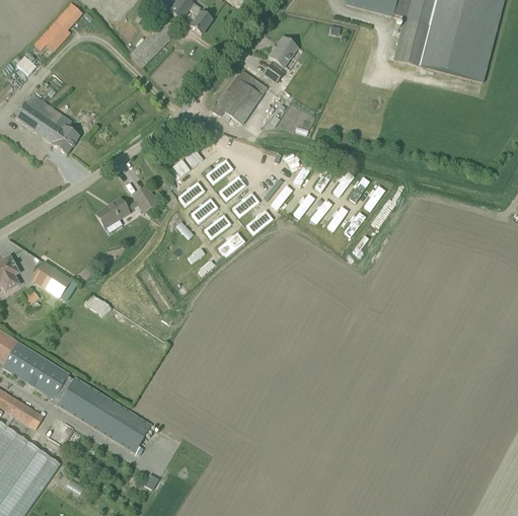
[(191,26),(202,34),(213,19),(200,10),(201,8),(190,0),(177,0),(169,11),(181,19),(190,9),(199,15),(191,26)]
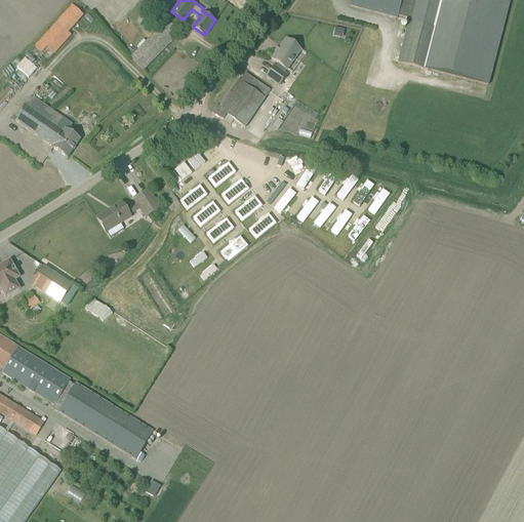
[(400,61),(429,68),(440,27),(439,27),(445,0),(350,0),(350,3),(398,15),(399,13),(410,16),(409,18),(410,19),(400,61)]
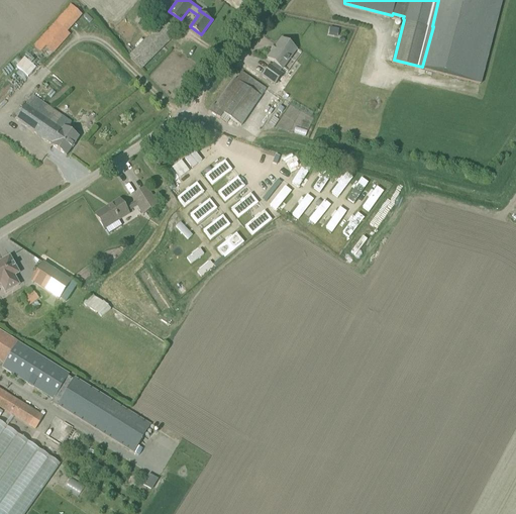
[(438,0),(432,26),(433,26),(422,67),(482,82),(502,0),(438,0)]
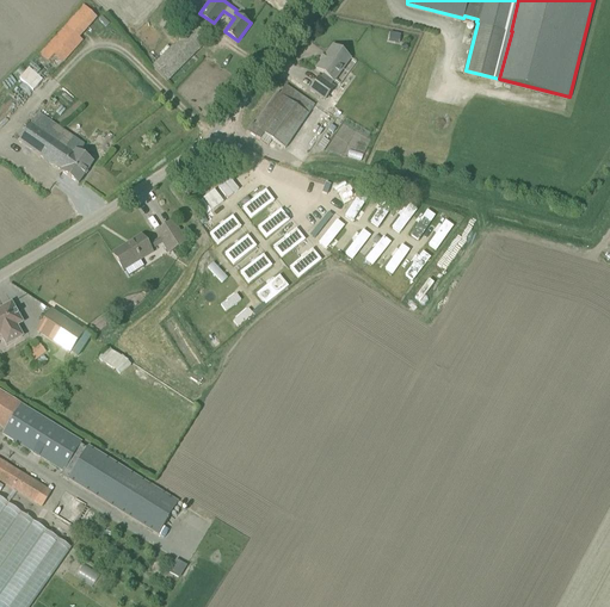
[(99,22),(85,8),(65,31),(79,44),(99,22)]
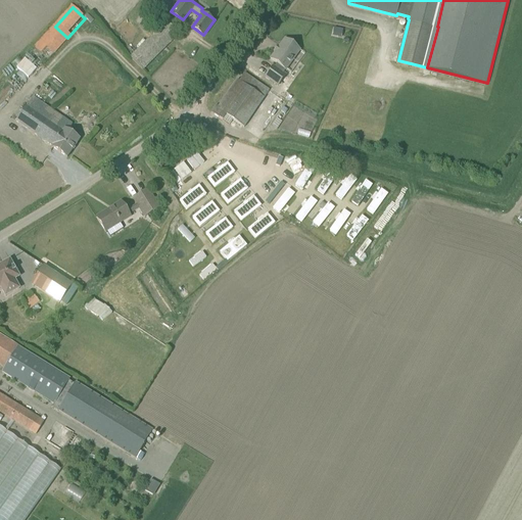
[(305,51),(294,43),(285,37),(271,57),(277,61),(275,64),(274,63),(266,75),(279,84),(286,73),(284,71),(286,67),(291,72),(305,51)]
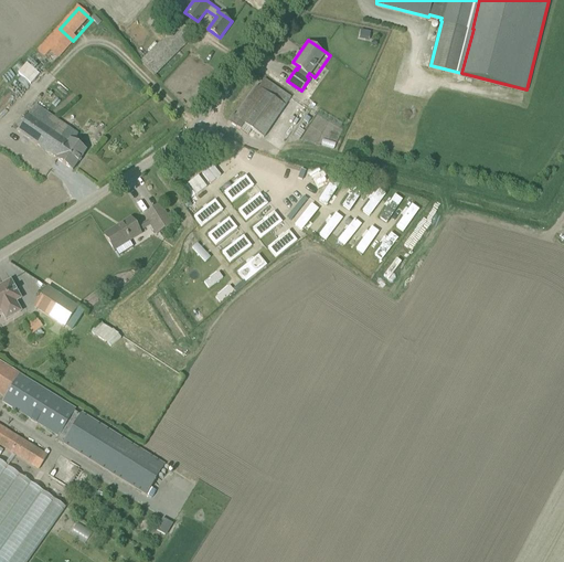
[(40,72),(28,61),(19,71),(32,82),(40,72)]
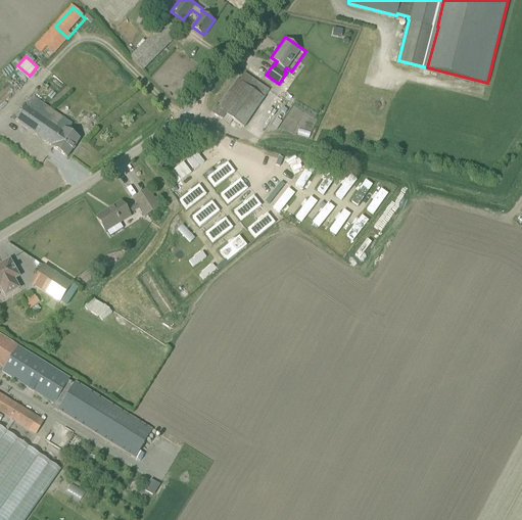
[(244,125),(265,96),(270,89),(245,71),(239,79),(238,78),(219,104),(217,103),(211,109),(224,117),(227,113),(244,125)]
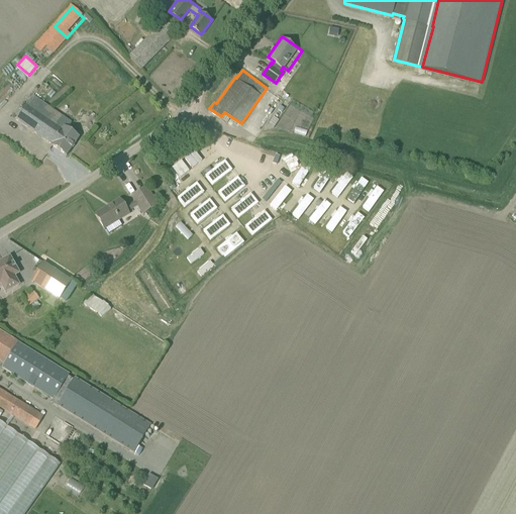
[(52,142),(67,153),(80,135),(79,135),(67,127),(72,120),(64,114),(58,123),(26,102),(16,117),(53,142),(52,142)]
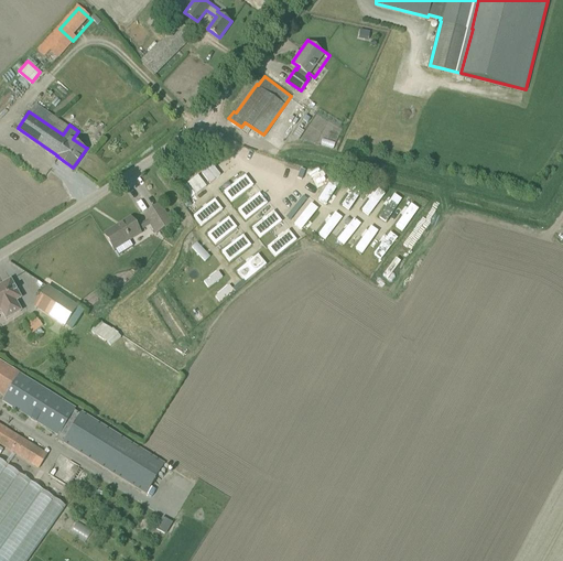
[(210,181),(220,173),(213,162),(202,171),(210,181)]
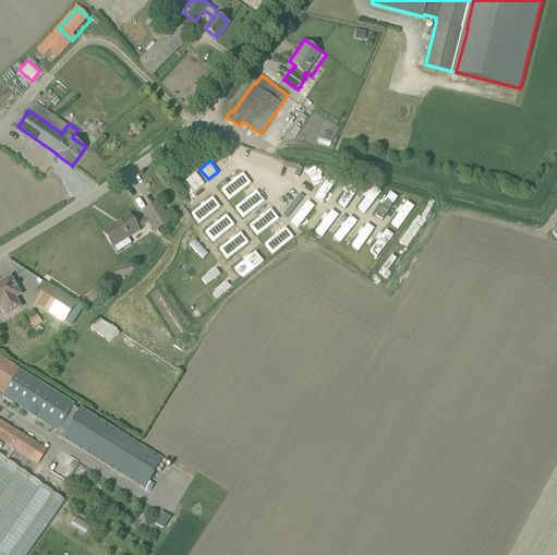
[(240,164),(214,184),(226,200),(252,179),(240,164)]
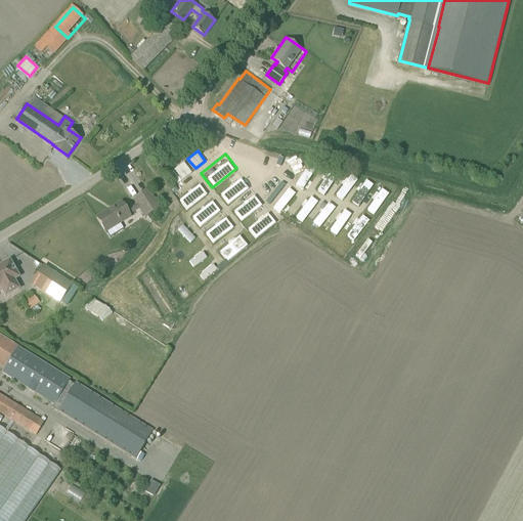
[(291,166),(298,160),(292,154),(270,174),(279,183),(295,169),(291,166)]
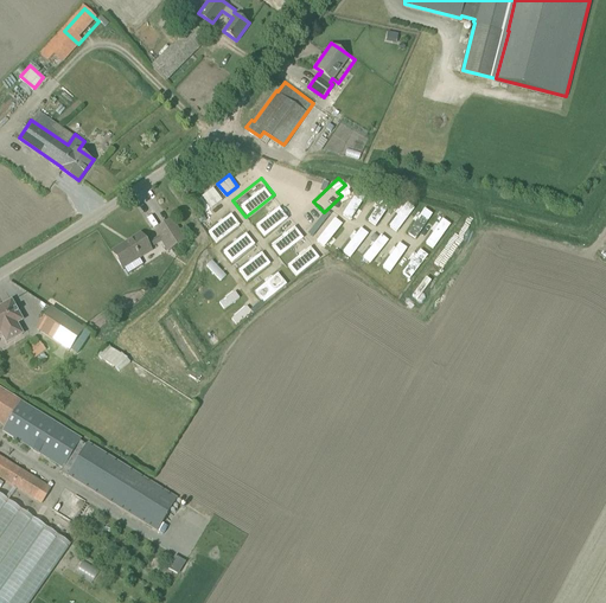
[(363,184),(342,212),(353,222),(375,193),(363,184)]
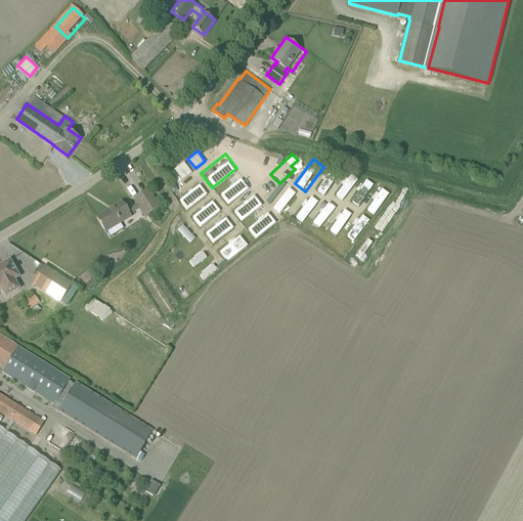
[(184,161),(175,169),(183,179),(192,171),(184,161)]
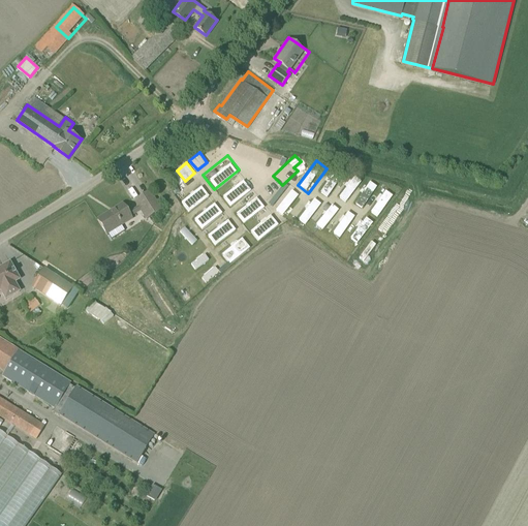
[(335,165),(315,190),(327,198),(345,174),(335,165)]
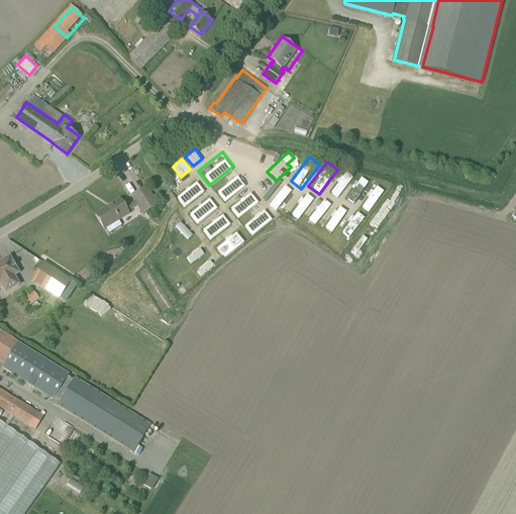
[(344,167),(326,191),(336,199),(355,175),(344,167)]
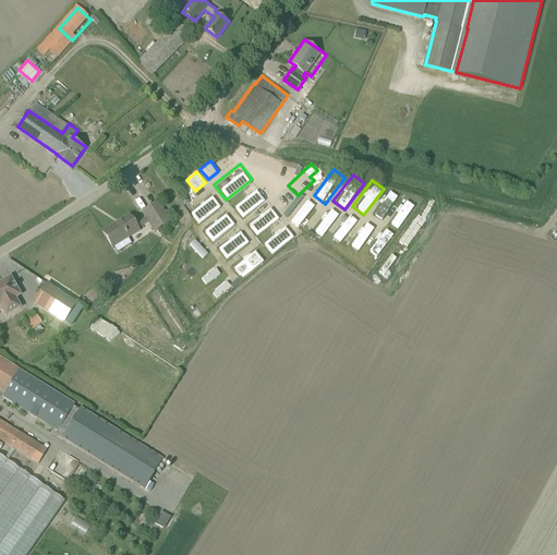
[(254,182),(229,203),(241,218),(266,197),(254,182)]
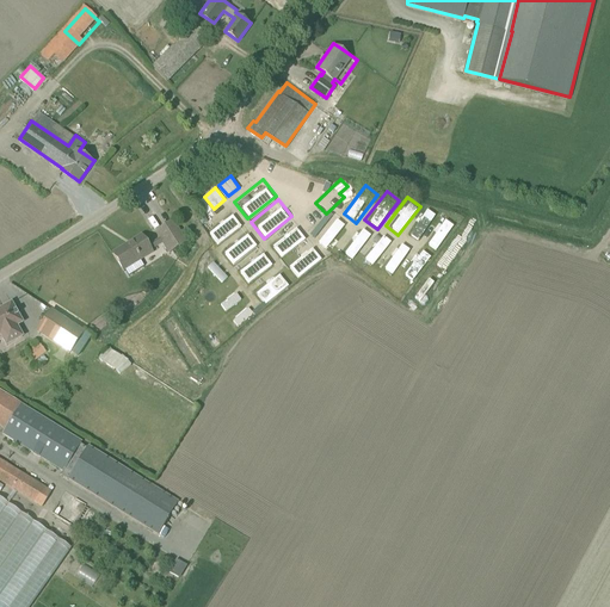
[(429,203),(407,231),(419,241),(441,212),(429,203)]
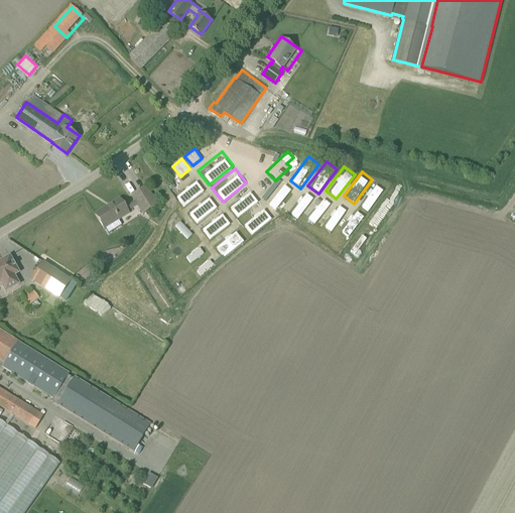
[(195,173),(171,191),(181,206),(206,186),(195,173)]
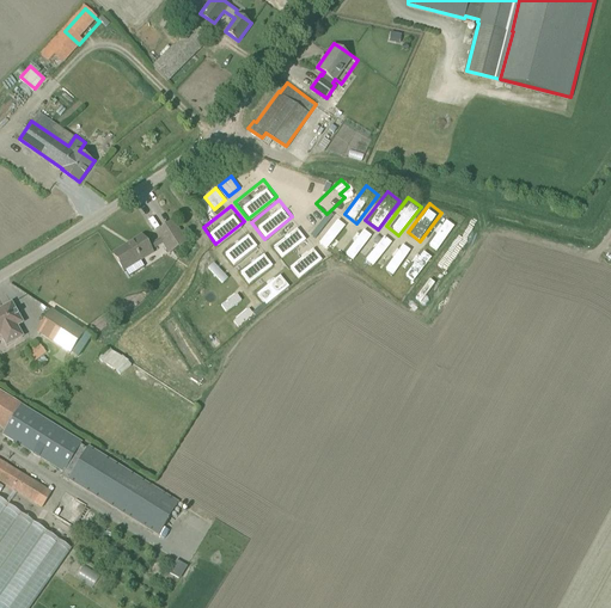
[(450,209),(428,238),(441,247),(463,219),(450,209)]
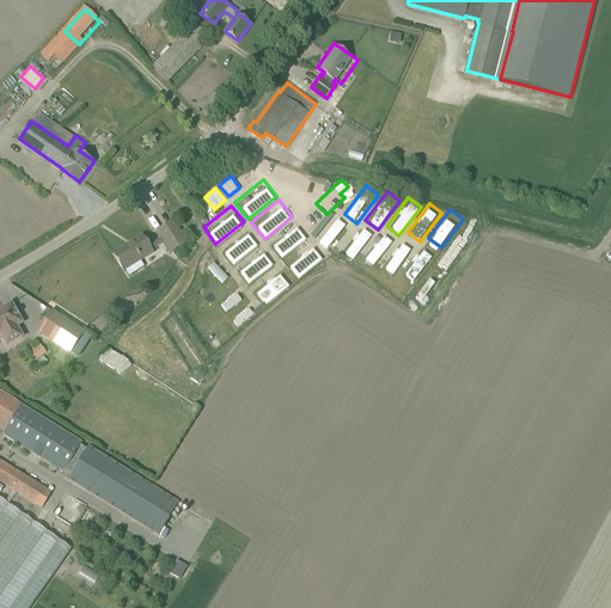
[(341,217),(319,246),(333,256),(354,227),(341,217)]
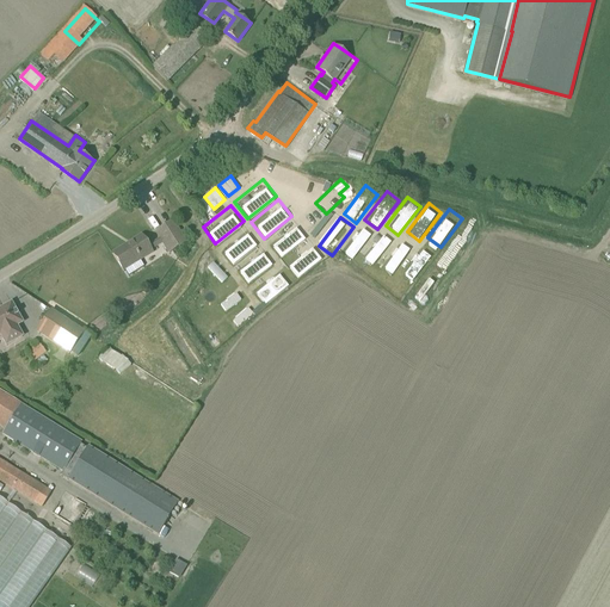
[(186,240),(182,230),(173,220),(156,229),(170,251),(186,240)]
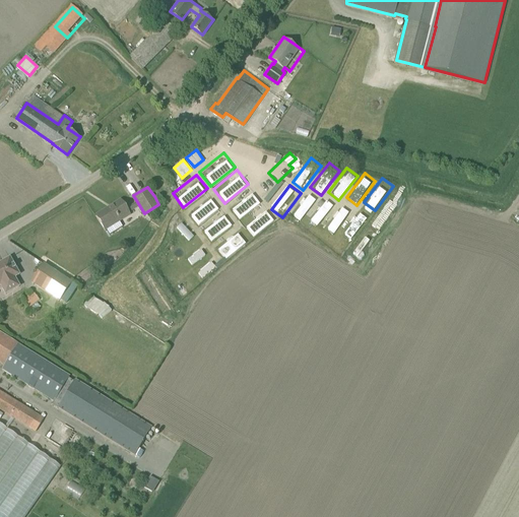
[(238,197),(226,206),(238,220),(262,201),(251,187),(238,197)]
